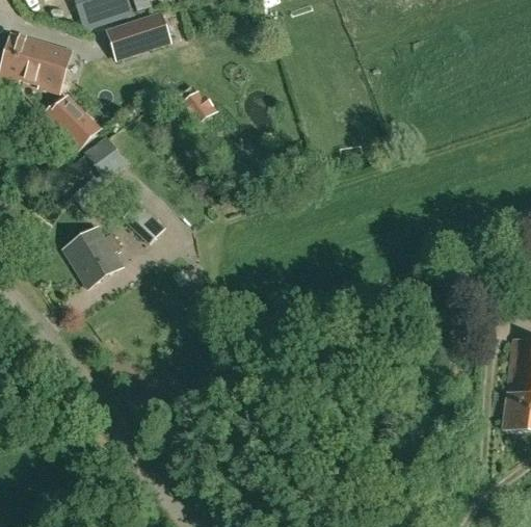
[(84,0),(91,25),(161,5),(159,0),(84,0)]
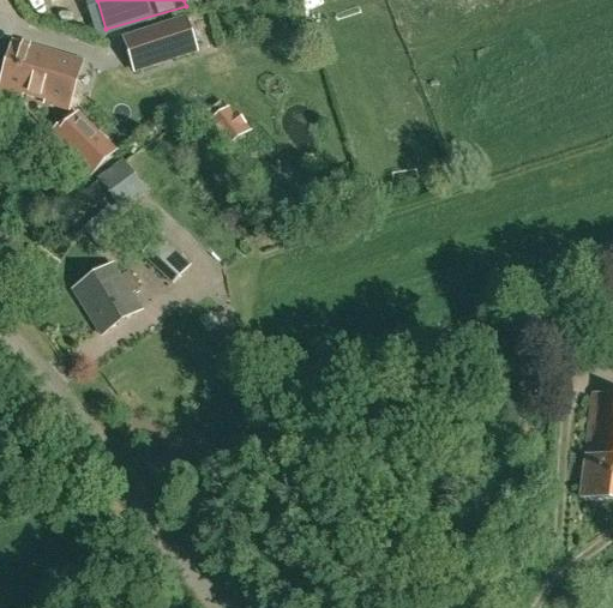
[(131,68),(196,47),(184,8),(118,30),(131,68)]
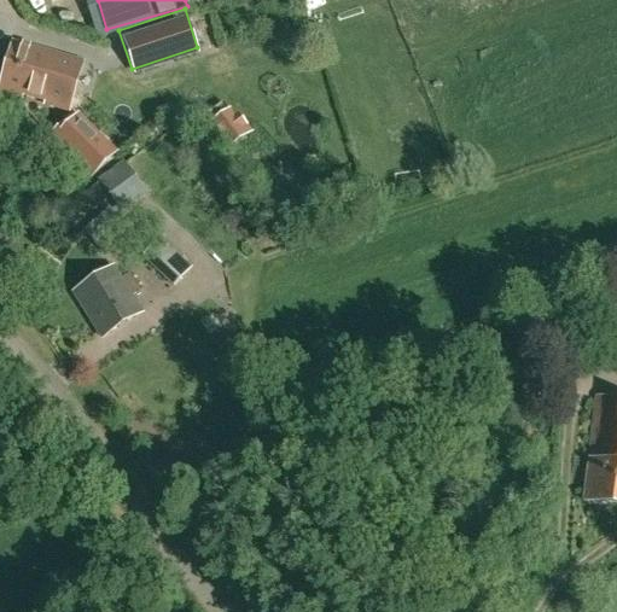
[(82,57),(11,34),(0,69),(0,88),(21,95),(22,91),(42,98),(41,100),(68,108),(82,57)]
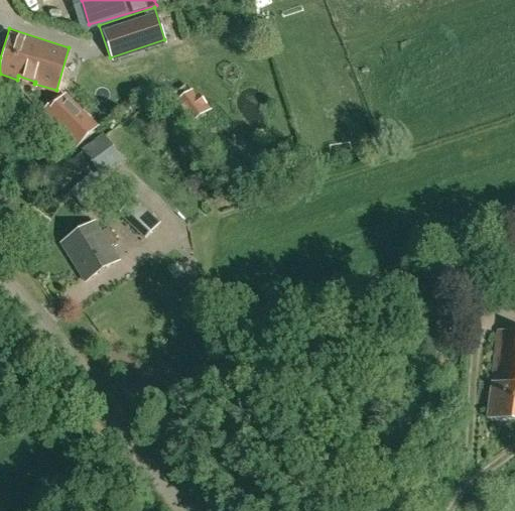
[(207,107),(194,90),(191,87),(189,88),(176,98),(174,99),(189,120),(207,107)]
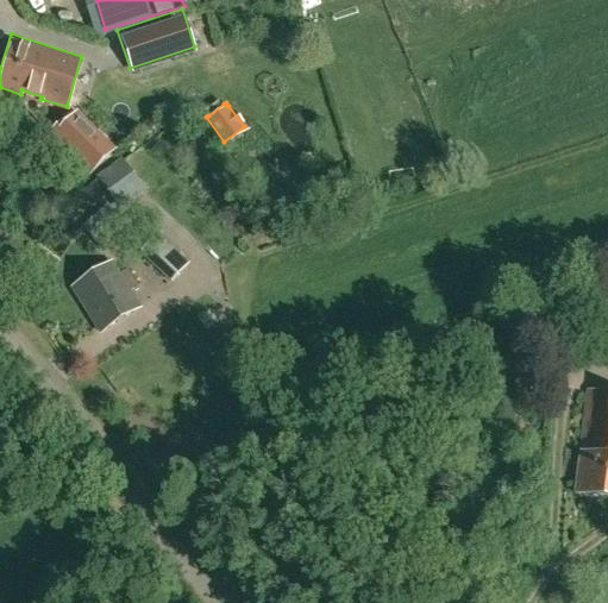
[(113,146),(76,108),(51,132),(88,170),(113,146)]
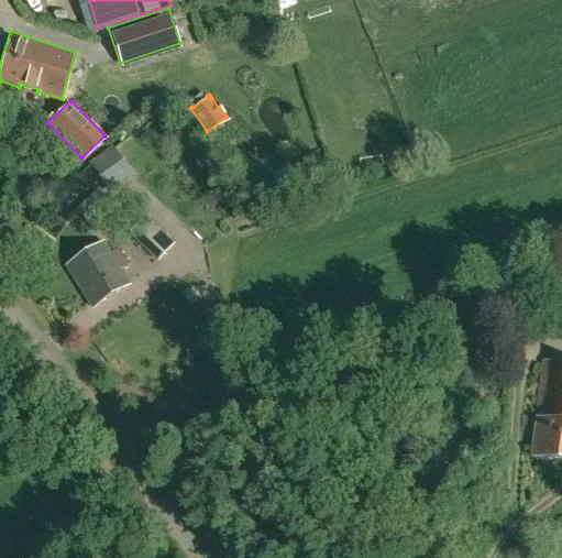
[(131,174),(110,145),(90,160),(110,188),(131,174)]
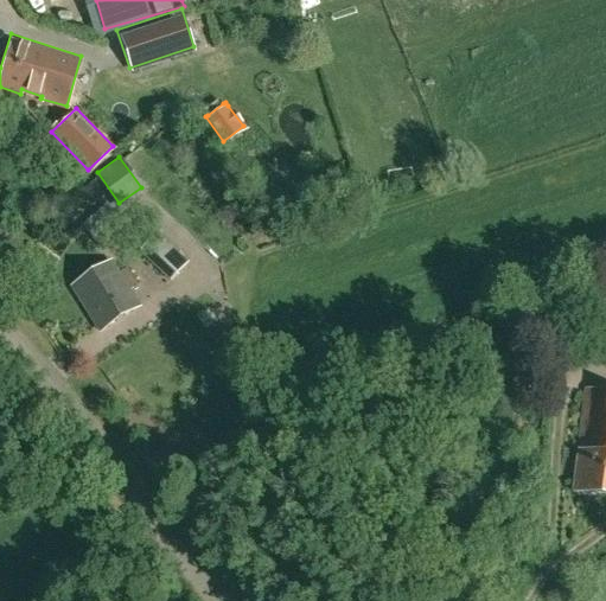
[(87,216),(109,240),(125,227),(103,203),(87,216)]
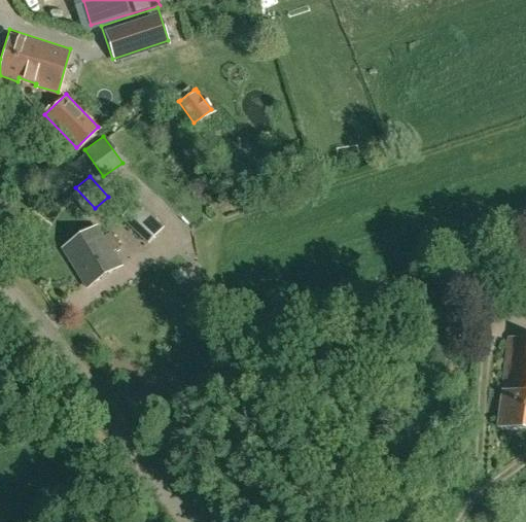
[(119,215),(146,240),(162,223),(136,199),(119,215)]
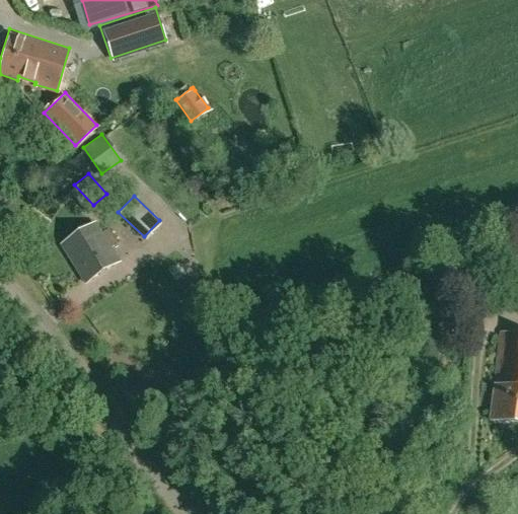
[(93,221),(60,242),(83,280),(117,259),(108,245),(116,240),(107,228),(100,232),(93,221)]
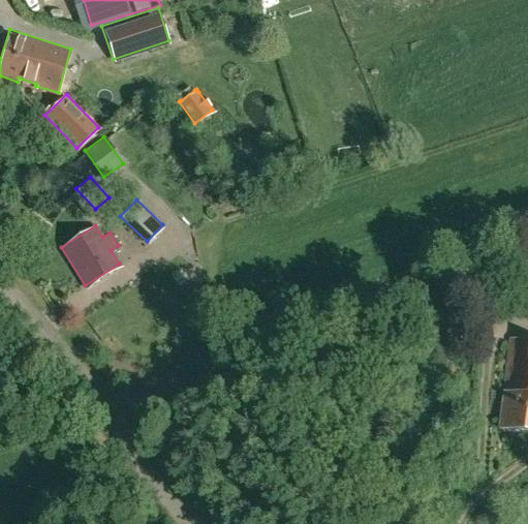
[(527,245),(521,245),(518,305),(527,305),(527,245)]
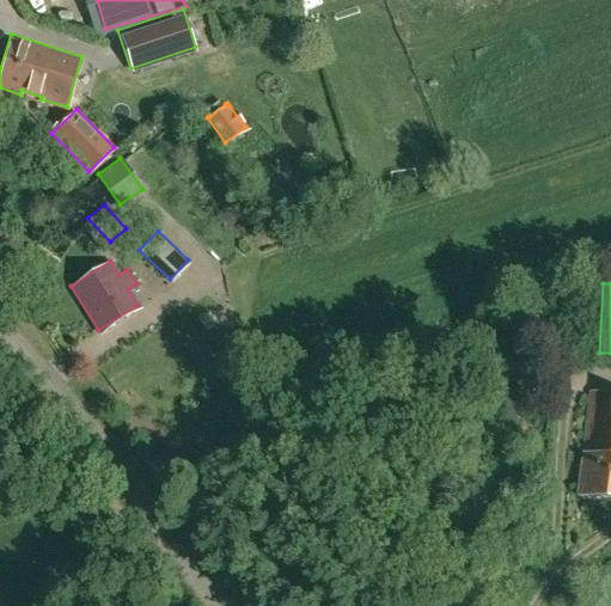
[(610,391),(590,389),(578,491),(610,495),(610,391)]
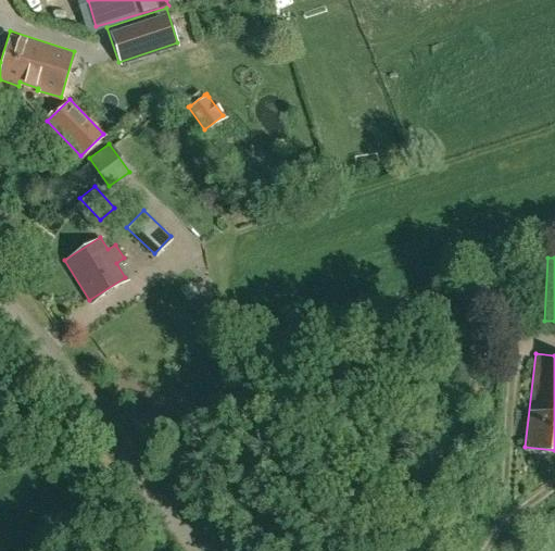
All buildings are outlined.
